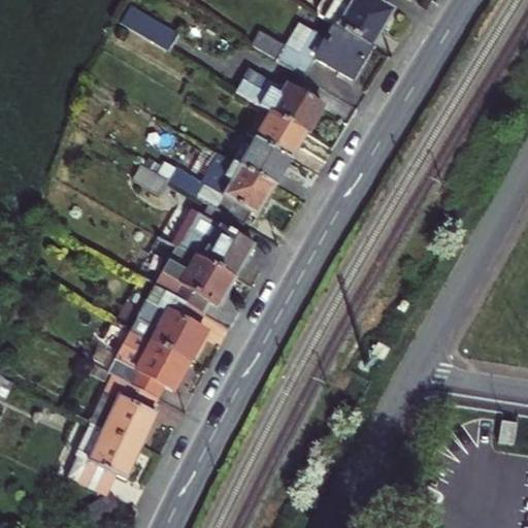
[(337,22),(373,44),(396,7),(383,0),(328,0),(322,11),(337,22)]
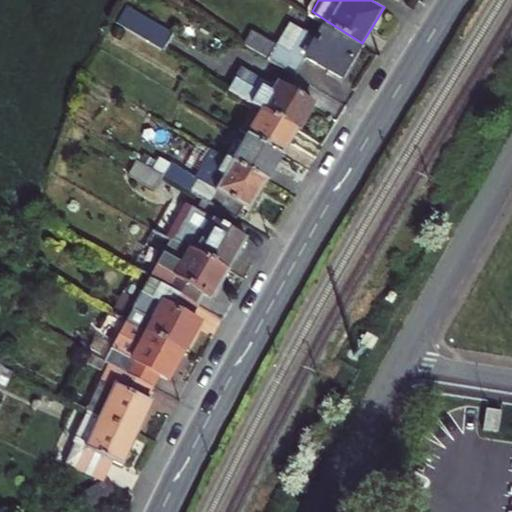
[(290,24),(269,55),(299,74),(312,54),(343,73),(362,43),(327,21),(315,39),(290,24)]
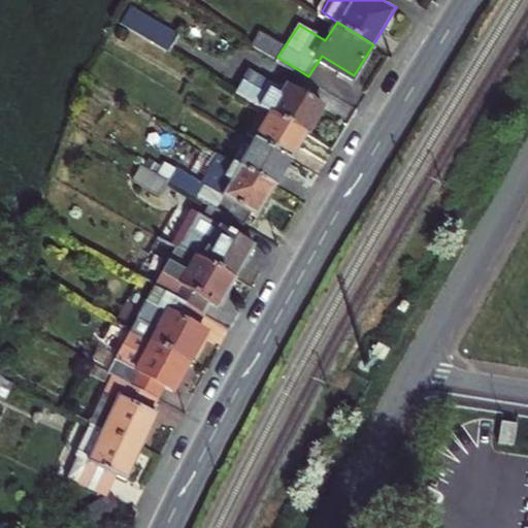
[(239,87),(273,108),(308,130),(326,102),(294,83),(290,89),(253,66),(239,87)]
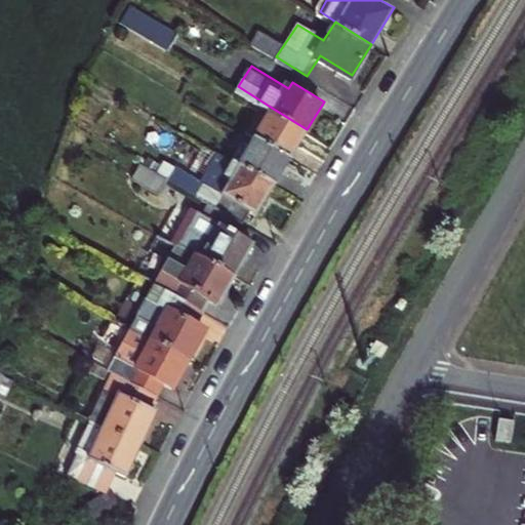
[(272,108),(256,131),(291,153),(307,129),(272,108)]
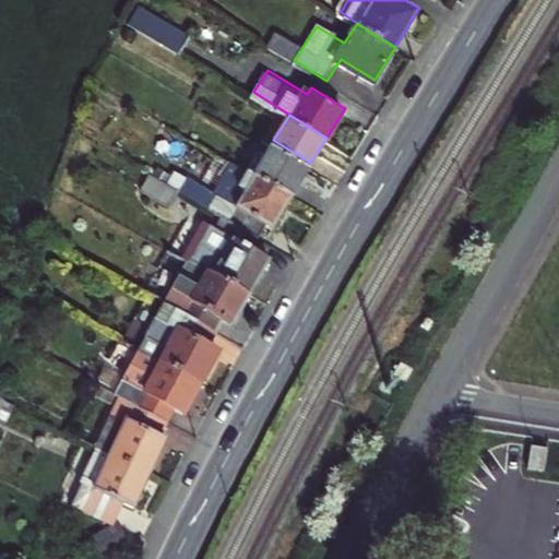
[(292,193),(310,163),(273,140),(254,170),(292,193)]
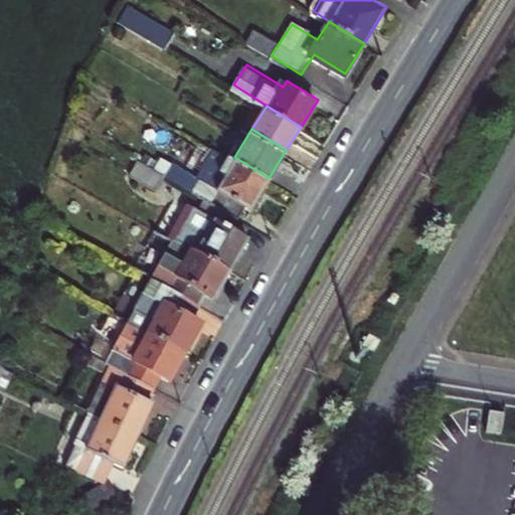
[(227,172),(211,198),(240,214),(247,202),(252,204),(269,178),(234,157),(228,153),(219,167),(227,172)]
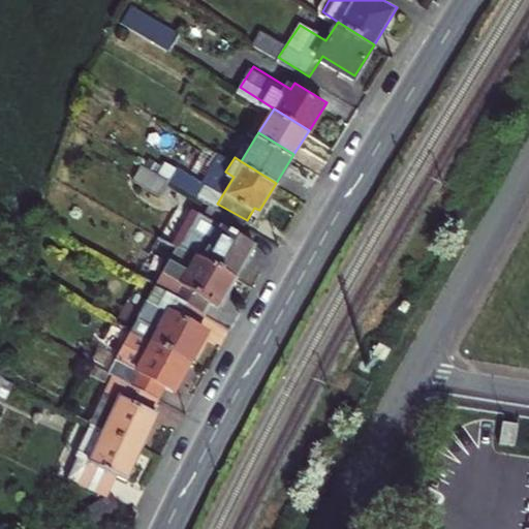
[(180,182),(155,167),(147,181),(172,196),(180,182)]
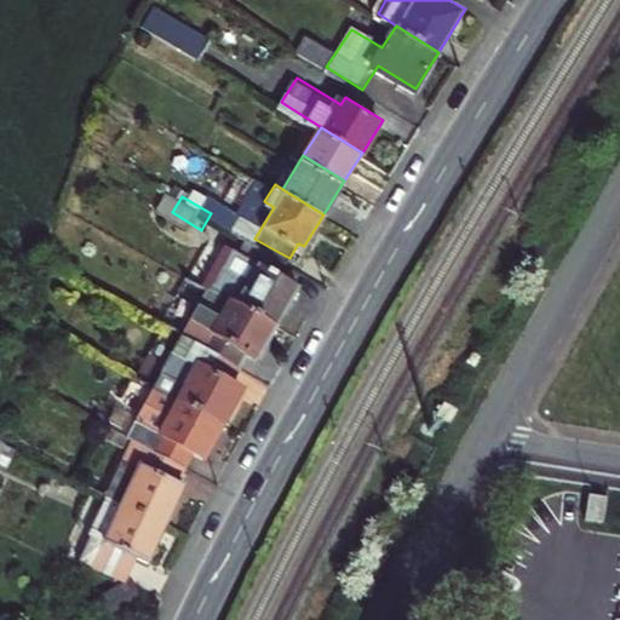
[(241,274),(230,292),(275,317),(298,279),(262,256),(248,277),(241,274)]
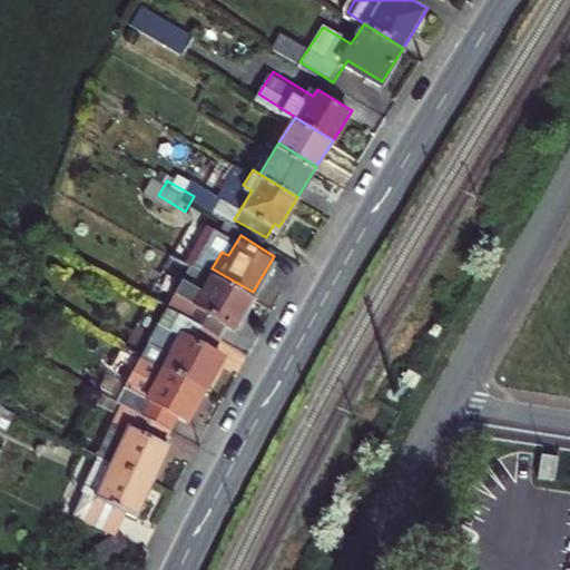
[(238,316),(253,292),(212,268),(186,311),(190,313),(222,331),(232,312),(238,316)]
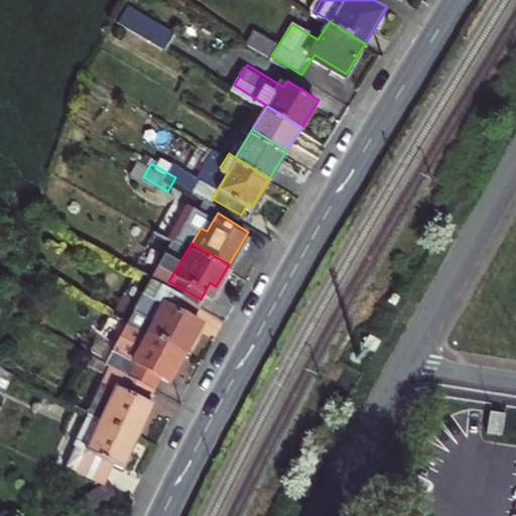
[(172,283),(150,325),(186,345),(205,311),(196,306),(201,299),(172,283)]
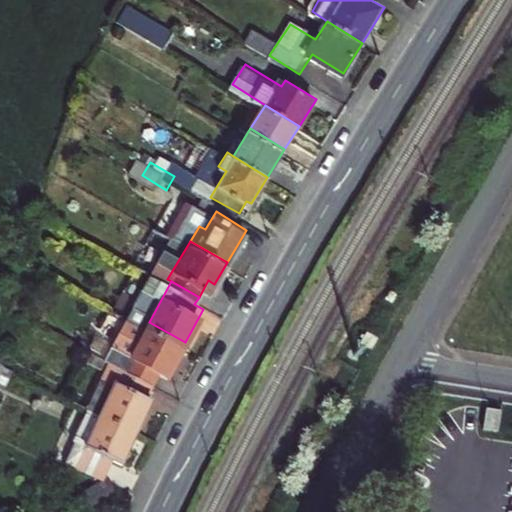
[(124,361),(155,377),(163,362),(172,367),(185,342),(149,322),(130,312),(108,353),(123,360),(124,361)]
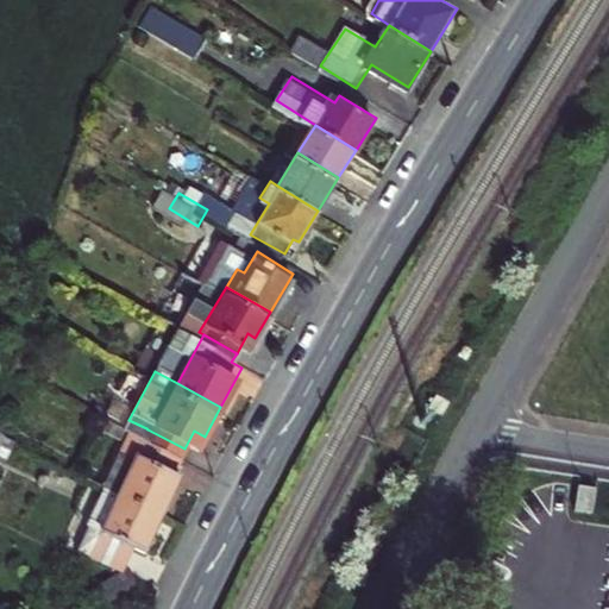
[(148,429),(146,428),(120,482),(168,504),(187,468),(179,462),(184,449),(148,429)]
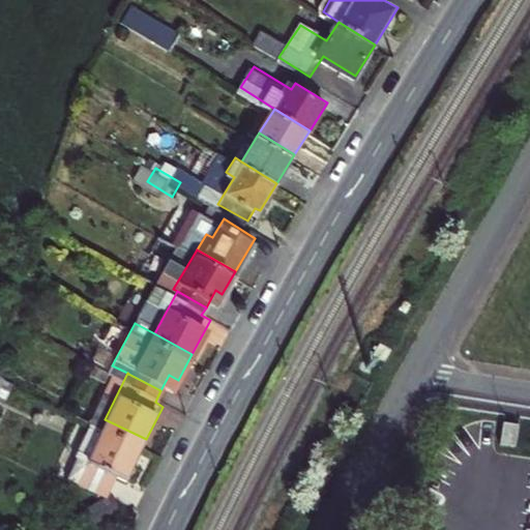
[(80,471),(112,486),(122,465),(129,470),(146,439),(105,419),(80,471)]
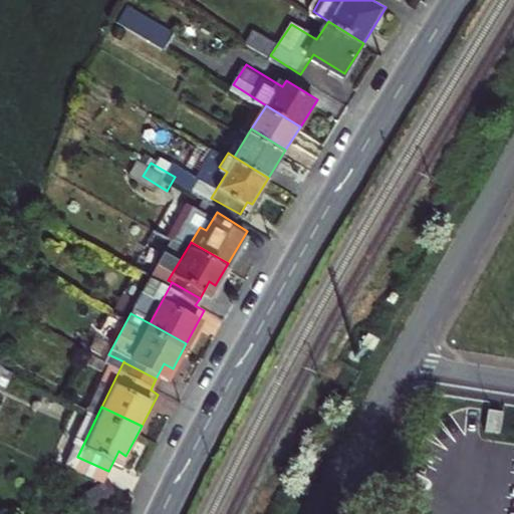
[(504,413),(489,410),(486,429),(501,431),(504,413)]
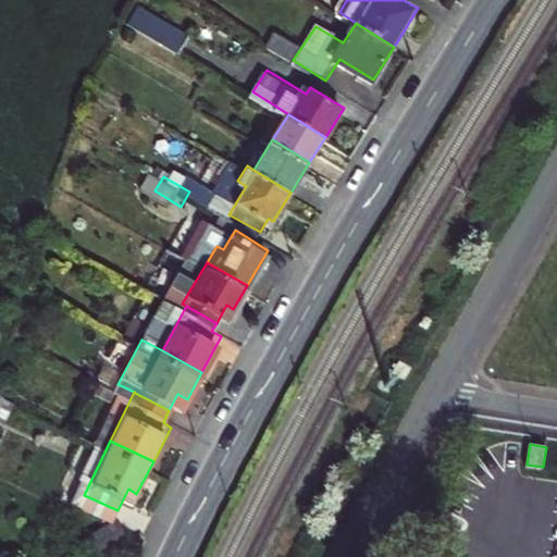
[(115,516),(91,531),(103,548),(127,532),(118,517),(115,516)]
